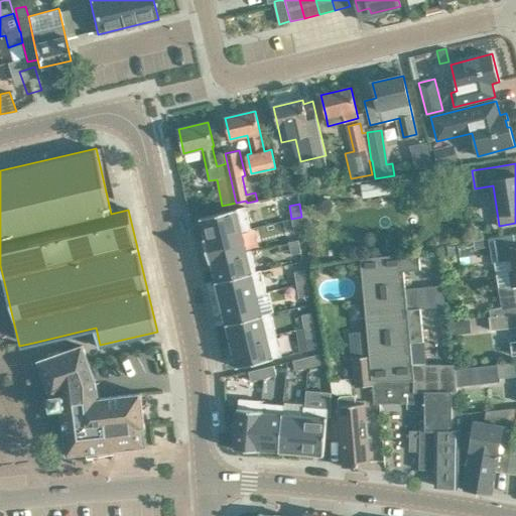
[(204,238),(204,241),(242,231),(250,229),(245,207),(200,218),(201,220),(202,220),(206,238),(205,238),(204,238)]
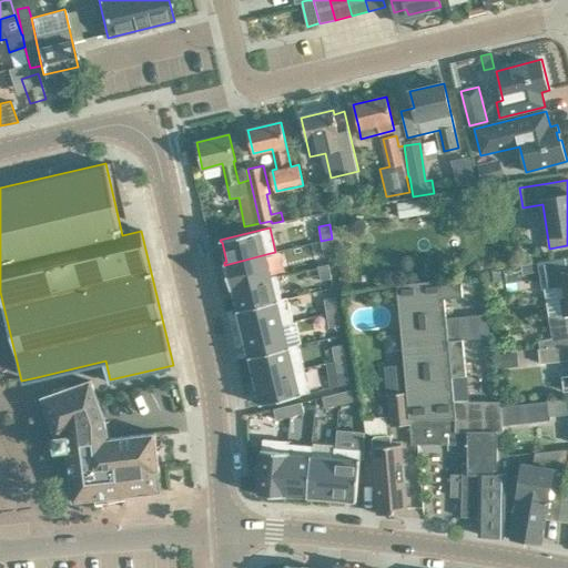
[(321,241),(323,255),(335,253),(332,239),(321,241)]
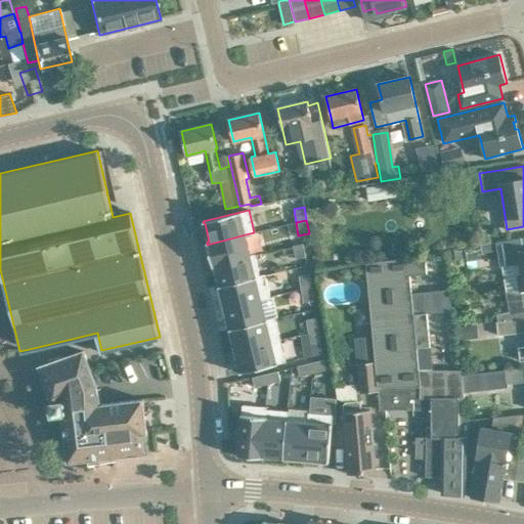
[(251,255),(246,234),(207,245),(212,264),(251,255)]
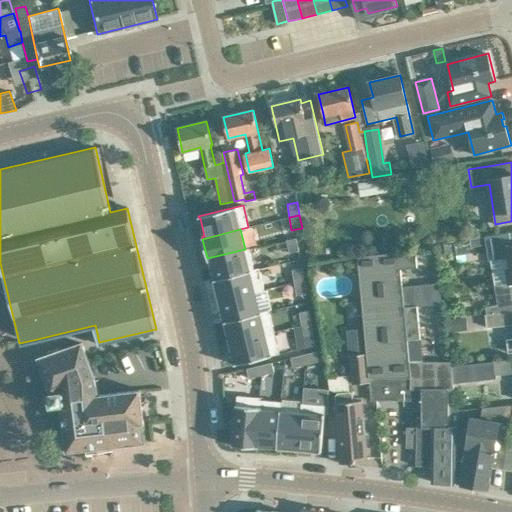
[(511,246),(509,232),(485,236),(487,251),(501,248),(502,258),(507,284),(511,283),(511,246)]
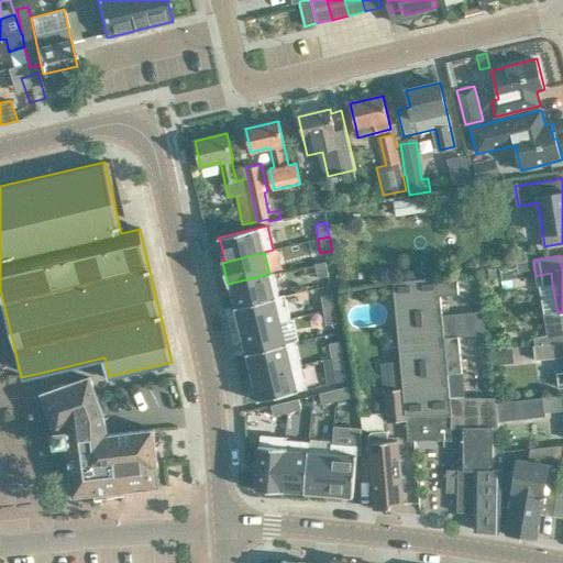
[(315,264),(318,278),(329,275),(326,261),(315,264)]
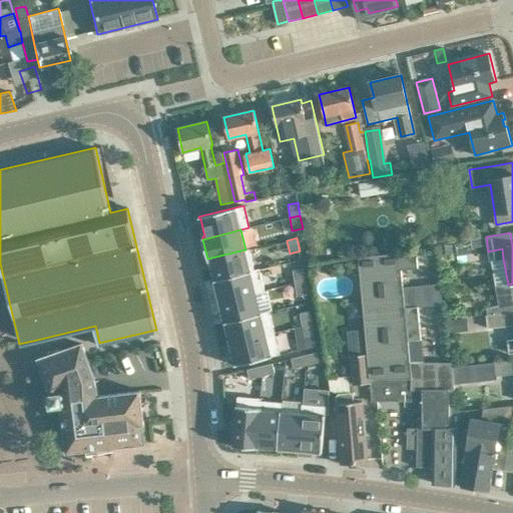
[(214,279),(253,270),(248,248),(245,249),(207,259),(208,262),(209,262),(209,261),(210,261),(214,279)]
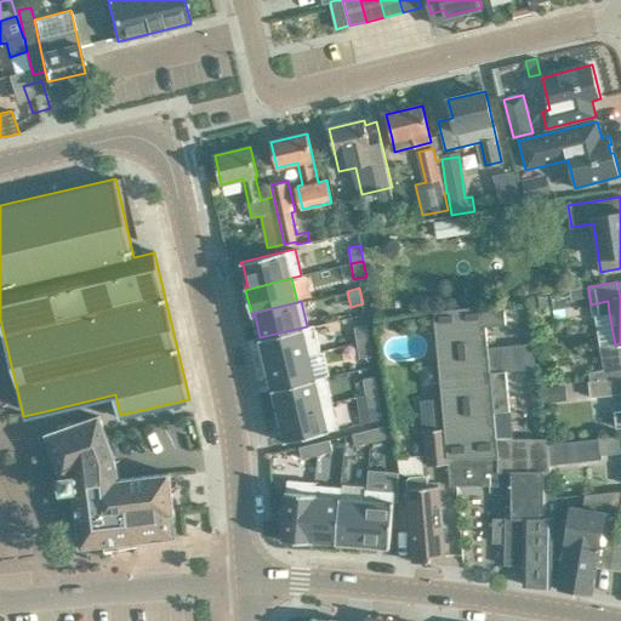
[(523,585),(552,587),(553,570),(553,542),(556,543),(556,527),(553,493),(552,493),(550,440),(516,440),(514,405),(510,406),(506,370),(491,372),(488,325),(508,324),(506,305),(437,311),(444,398),(450,463),(451,485),(500,486),(501,469),(513,469),(512,505),(505,505),(505,518),(494,519),(494,543),(506,543),(506,564),(525,565),(523,585)]
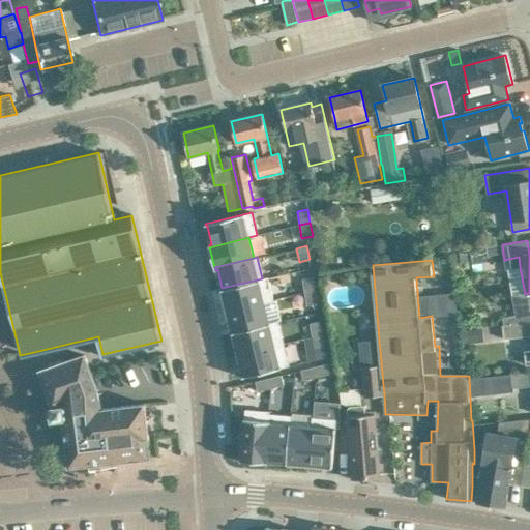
[(356,281),(353,272),(345,272),(343,281),(349,285),(356,281)]
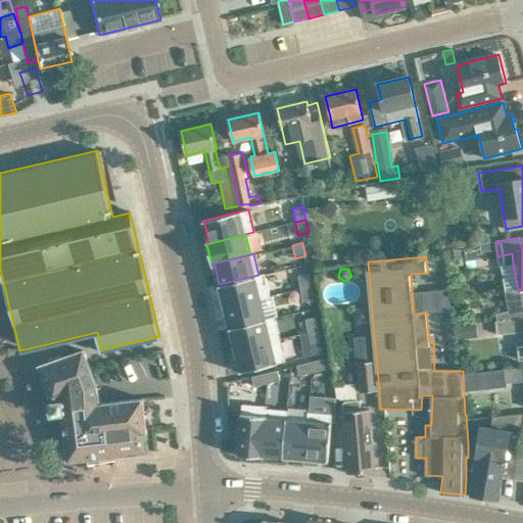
[(264,274),(258,275),(219,284),(219,285),(218,285),(224,307),(262,298),(270,296),(264,274)]
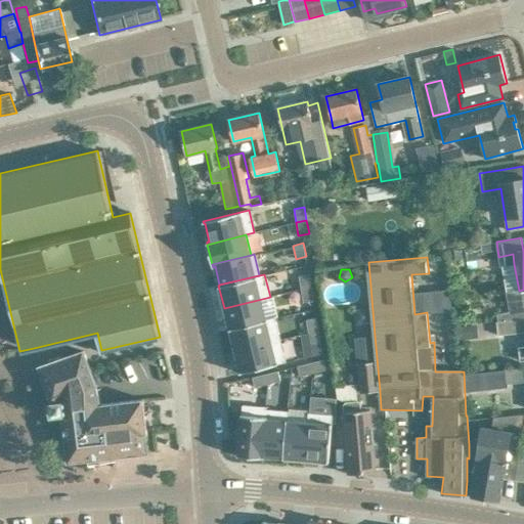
[(299,275),(301,289),(311,287),(309,274),(299,275)]
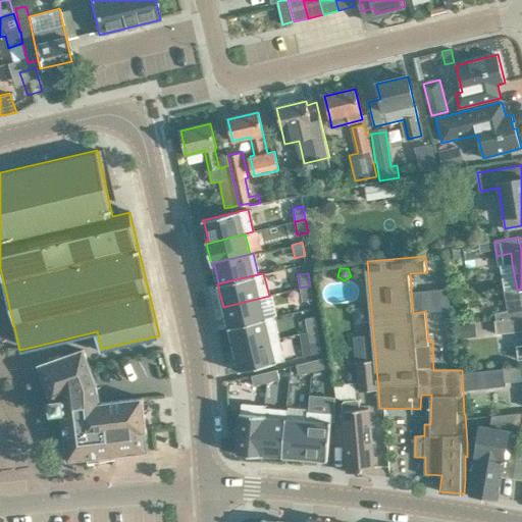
[(310,285),(300,288),(302,301),(312,299),(310,285)]
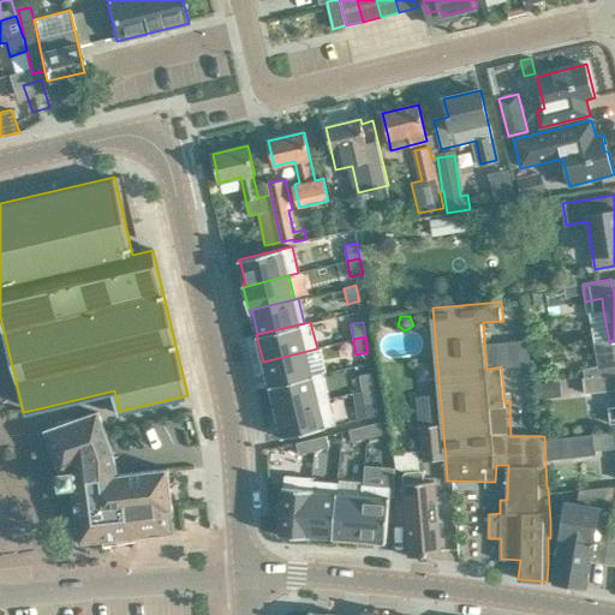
[(263,362),(269,386),(314,375),(308,351),(263,362)]
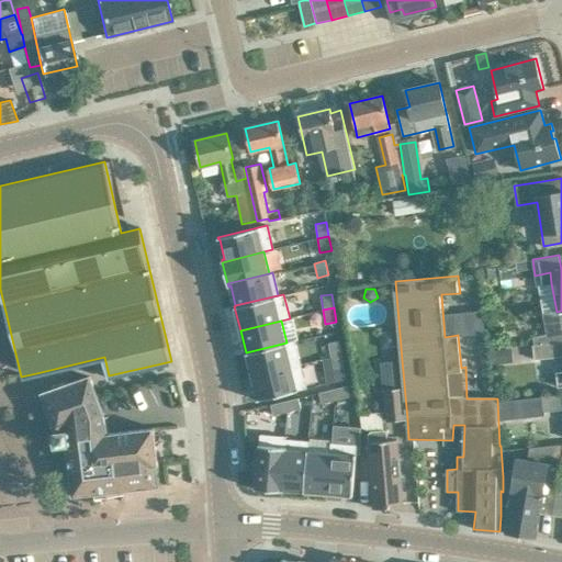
[(295,340),(287,343),(246,352),(246,353),(247,353),(253,375),(301,363),(295,340)]
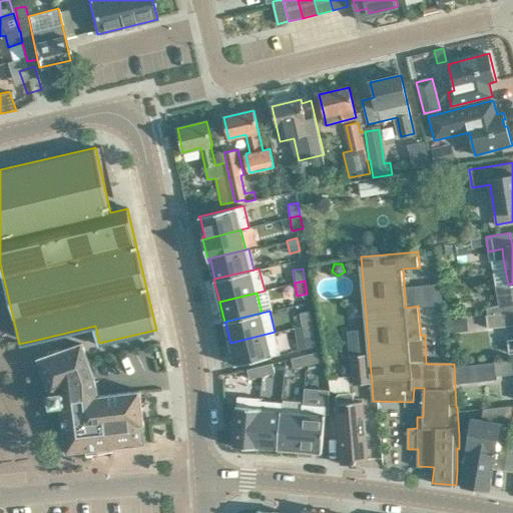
[(302,326),(312,324),(310,311),(300,313),(302,326)]
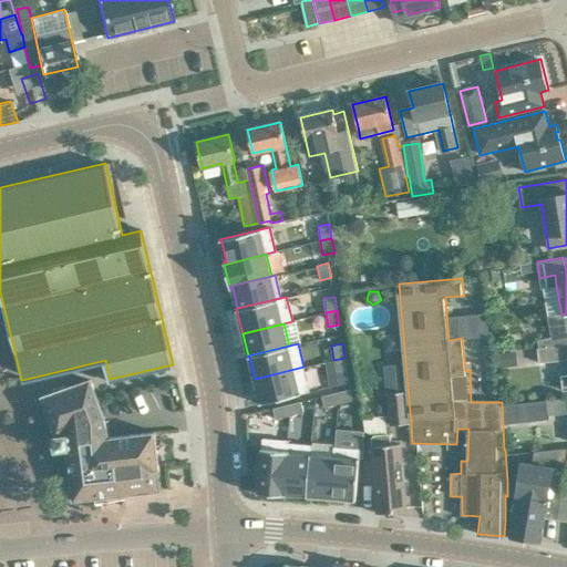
[(540,363),(566,360),(566,346),(538,349),(540,363)]
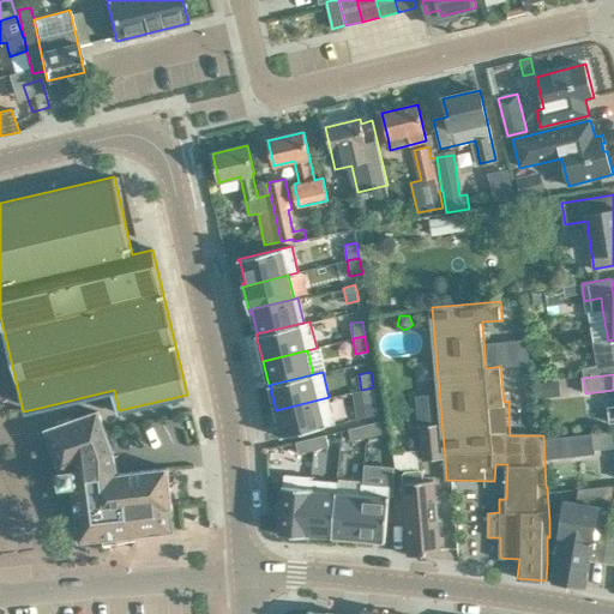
[(375,403),(373,387),(361,390),(363,404),(375,403)]
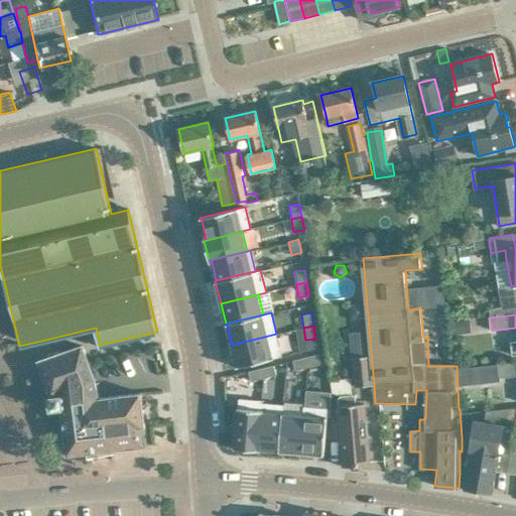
[(374,385),(369,331),(350,333),(352,357),(355,387),(374,385)]
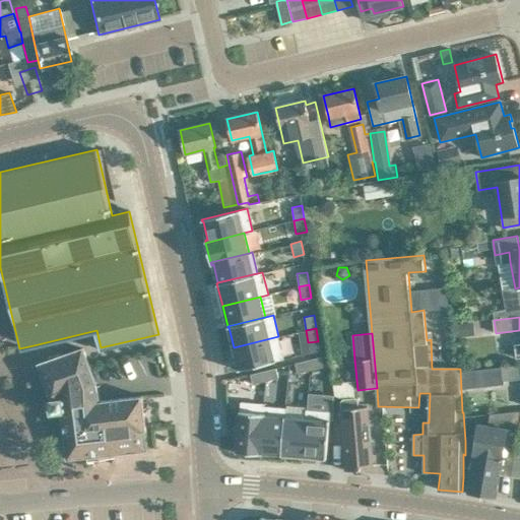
[(78,335),(50,345),(54,355),(81,346),(78,335)]
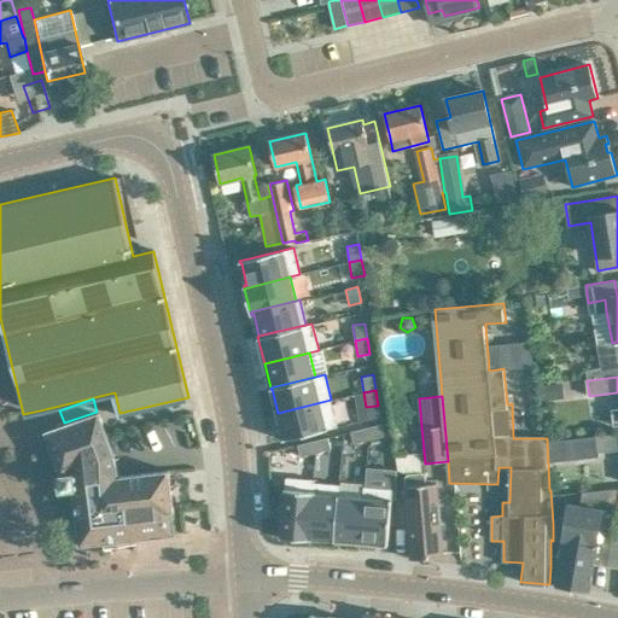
[(283,438),(283,441),(337,427),(331,400),(278,413),(284,438),(283,438)]
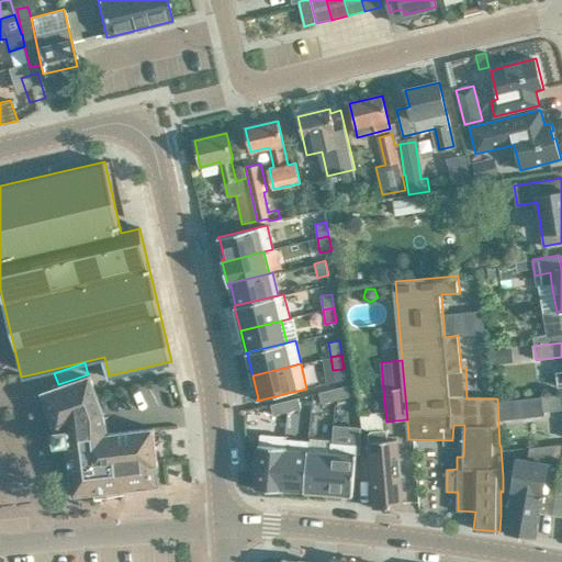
[(155,467),(158,467),(154,428),(109,434),(103,409),(89,378),(70,383),(43,393),(56,431),(53,433),(54,447),(67,446),(74,495),(93,493),(94,499),(124,496),(123,489),(157,485),(155,467)]
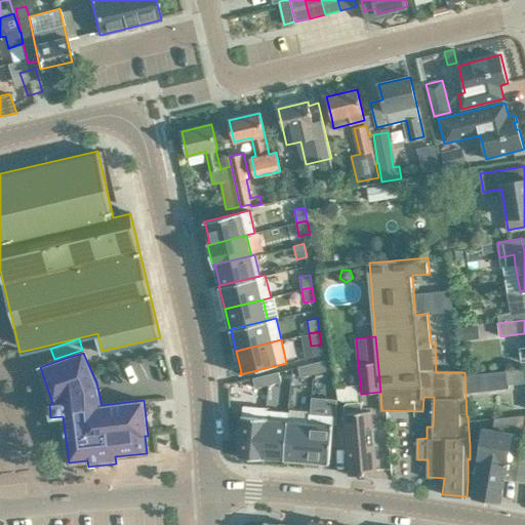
[(311,363),(314,373),(326,370),(324,360),(311,363)]
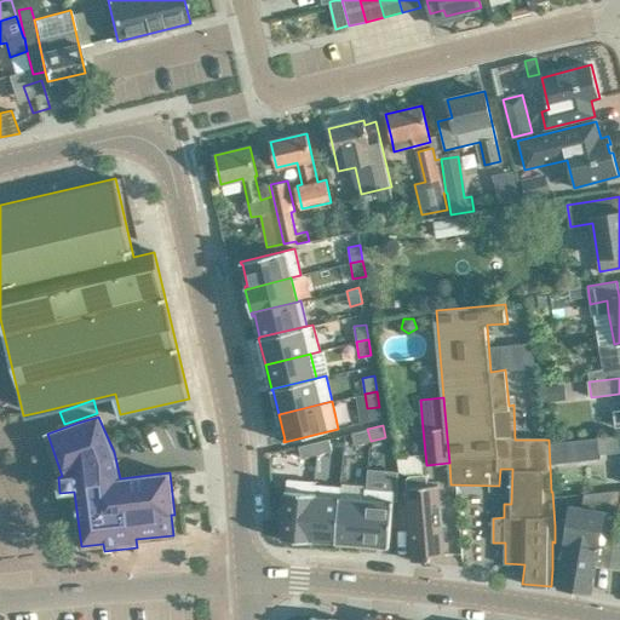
[(355,445),(371,441),(367,429),(352,432),(355,445)]
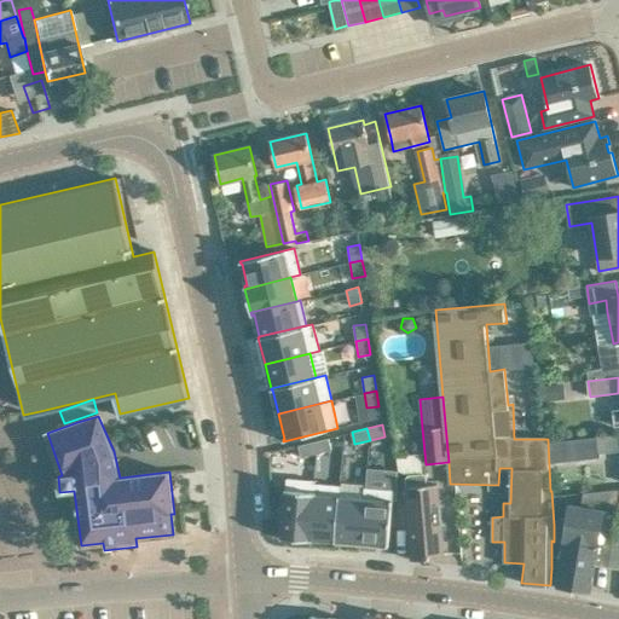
[(618,435),(572,441),(574,461),(600,457),(600,453),(618,451),(618,435)]
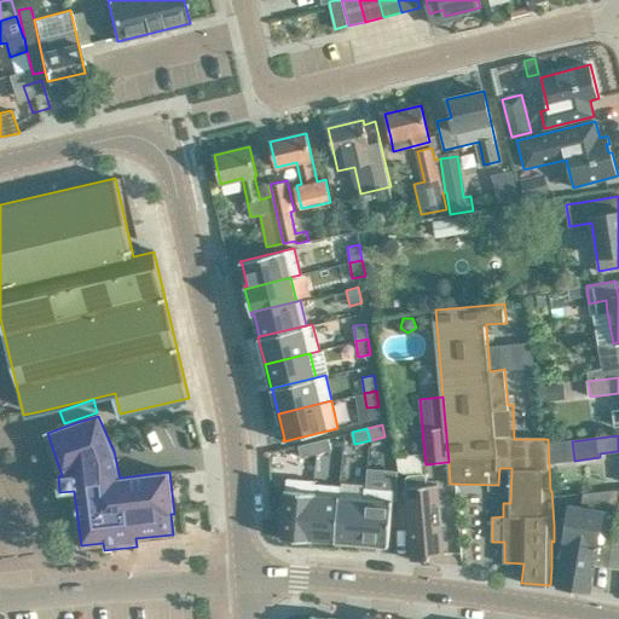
[(329,438),(313,441),(316,453),(331,450),(329,438)]
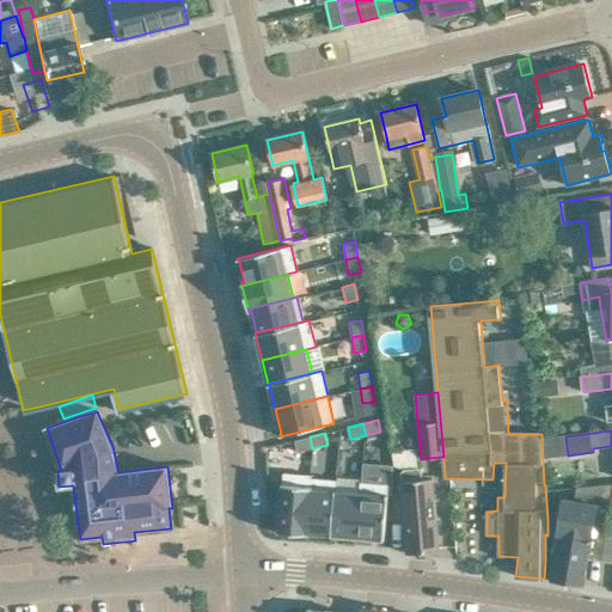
[(298,452),(312,448),(310,436),(294,440),(298,452)]
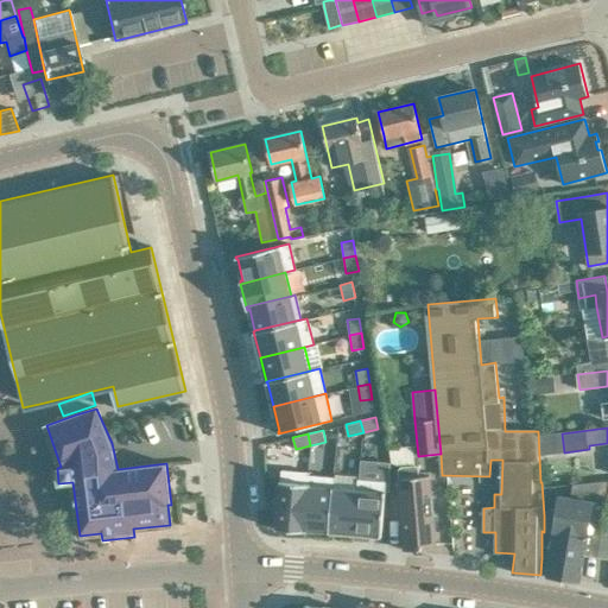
[(436,548),(430,476),(419,476),(419,468),(416,464),(415,445),(390,447),(392,463),(401,466),(398,469),(405,550),(436,548)]
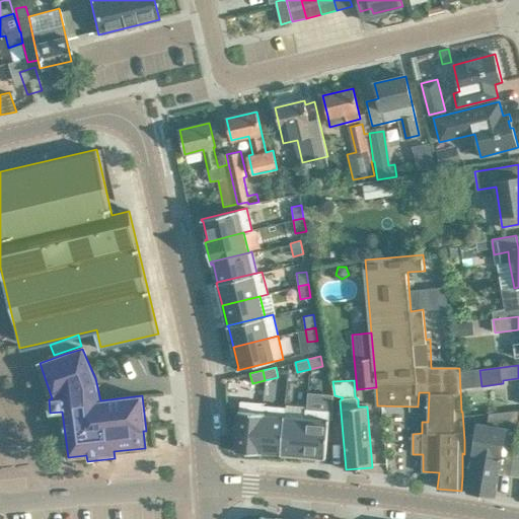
[(239,411),(238,411),(238,413),(239,413),(236,450),(235,450),(235,451),(262,454),(262,452),(261,452),(261,451),(260,451),(264,405),(264,403),(240,401),(239,411)]
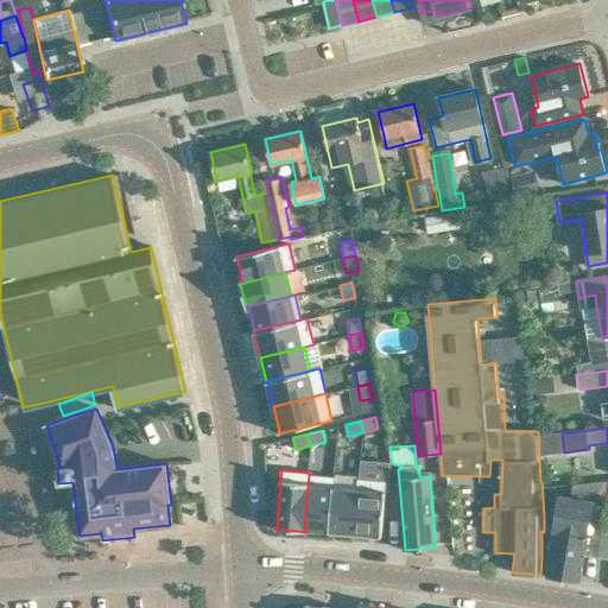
[(330,532),(334,487),(335,477),(309,475),(304,529),(305,529),(328,531),(328,532),(330,532)]
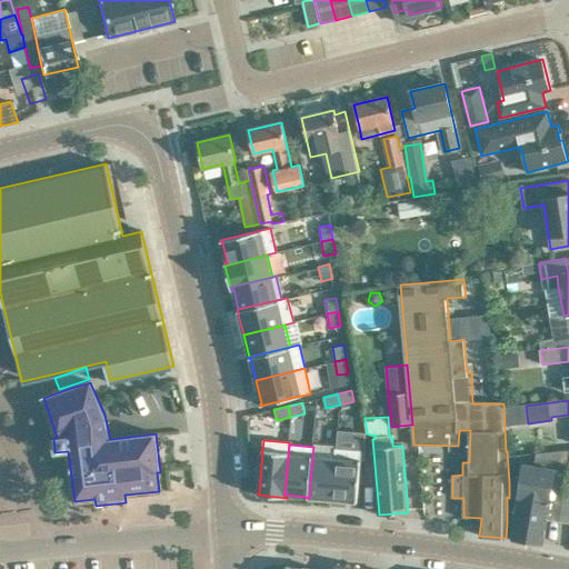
[(335,457),(331,500),(357,502),(361,450),(335,448),(335,457)]
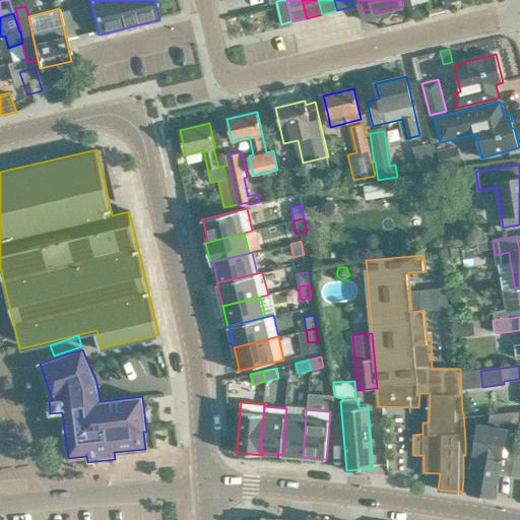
[(515,452),(516,453),(519,428),(519,410),(491,413),(490,424),(478,424),(476,437),(466,435),(466,412),(463,412),(465,441),(465,455),(473,456),(467,493),(496,497),(500,474),(512,476),(515,452)]
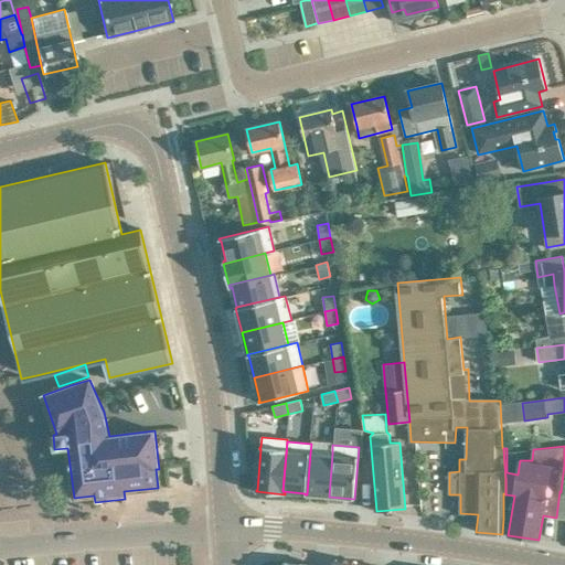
[(329,497),(332,454),(310,452),(307,494),(329,497)]
